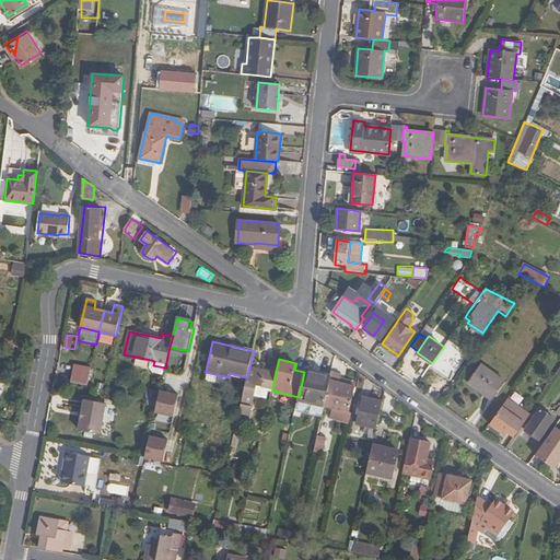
[(163,375),(165,368),(153,365),(154,361),(151,360),(149,366),(153,372),(163,375)]
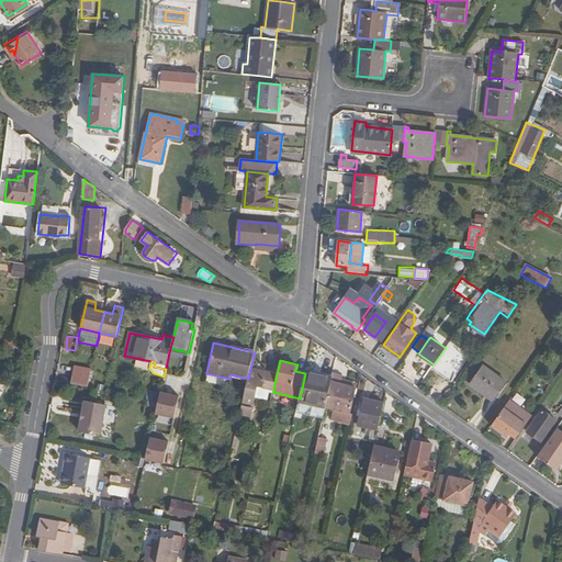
[(90,378),(91,370),(75,366),(72,374),(90,378)]
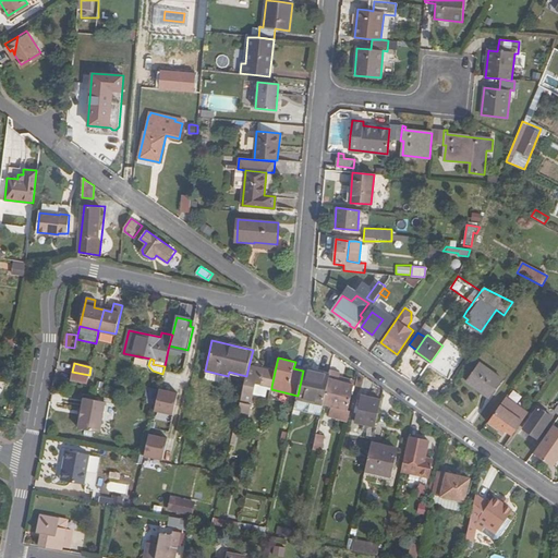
[(501,379),(481,364),(468,380),(489,397),(501,379)]
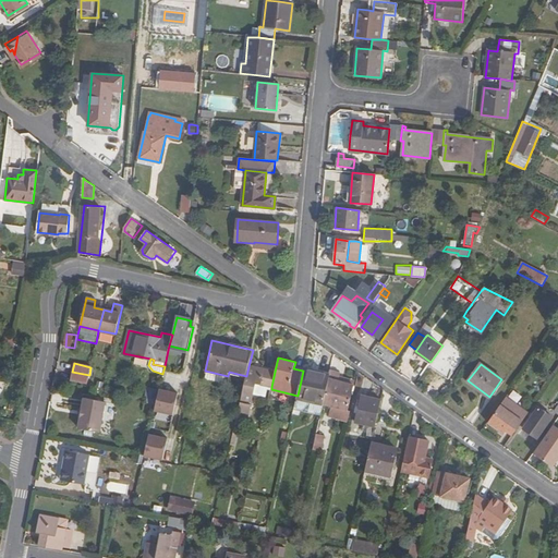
[(271,387),(275,372),(249,366),(239,409),(244,410),(249,411),(253,393),(255,383),(271,387)]
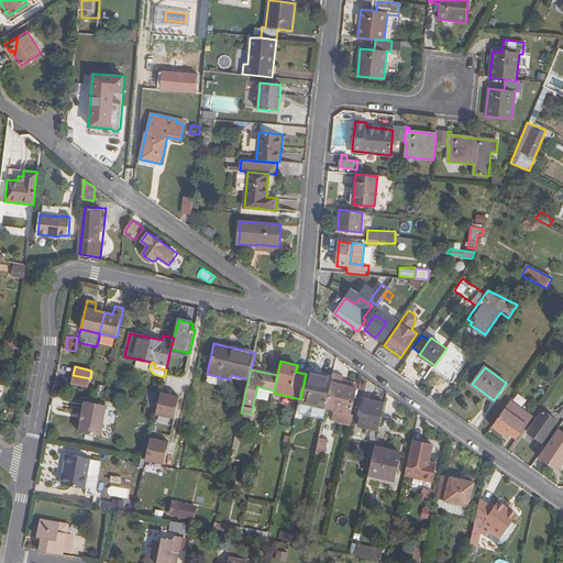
[(326,407),(333,378),(306,373),(306,374),(300,399),(299,401),(326,408),(326,407)]
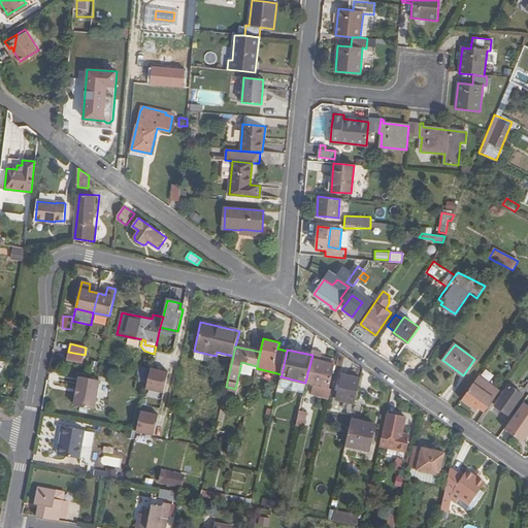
[(322,352),(314,350),(312,355),(305,382),(314,384),(311,393),(330,397),(332,388),(330,387),(335,364),(321,361),(321,356),(322,352)]
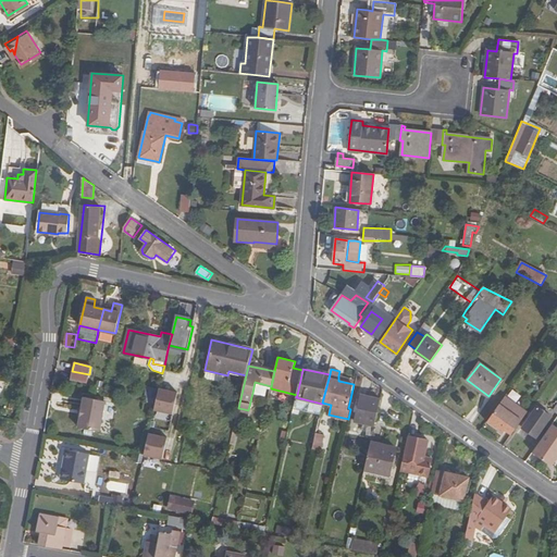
[(227,375),(205,370),(202,378),(226,383),(227,375)]
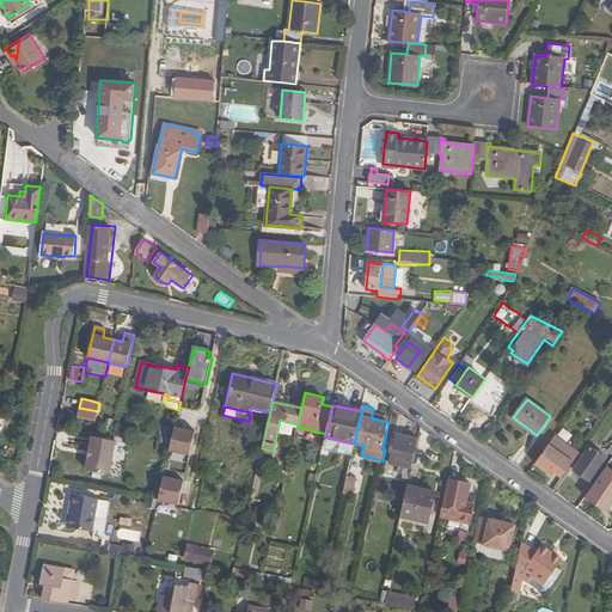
[(96,420),(98,411),(79,408),(78,416),(96,420)]
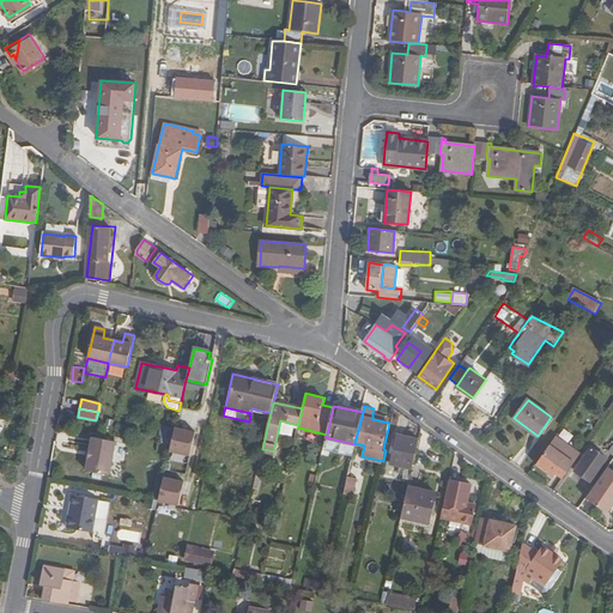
[(298,428),(298,425),(280,420),(278,432),(291,436),(293,426),(298,428)]
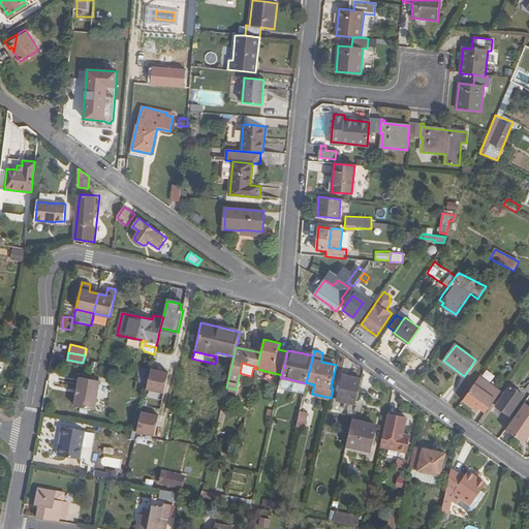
[(151,368),(151,371),(148,378),(146,389),(163,394),(168,373),(151,368)]
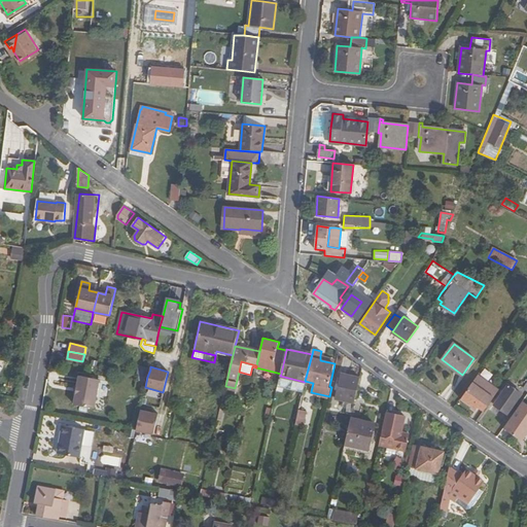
[(138,375),(147,377),(150,370),(140,367),(138,375)]
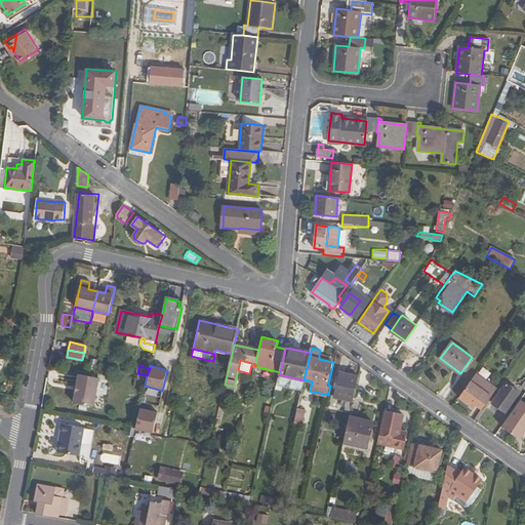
[(478,373),(486,378),(490,372),(482,367),(478,373)]
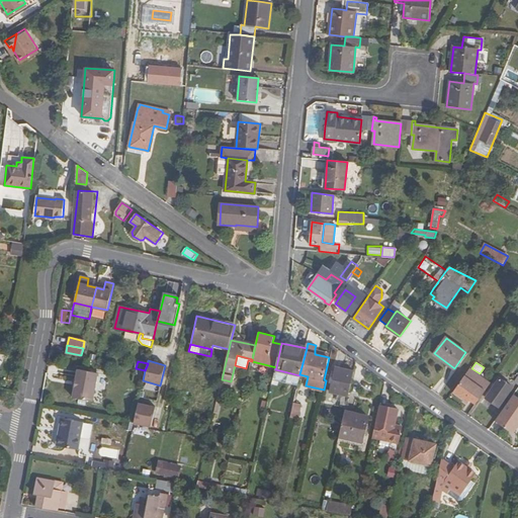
[(331,392),(348,396),(353,370),(336,367),(331,392)]
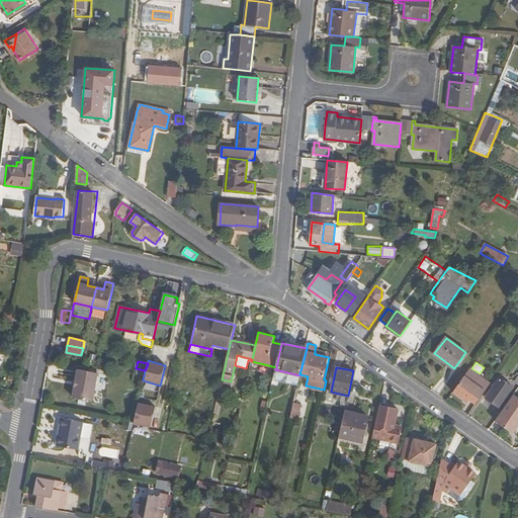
[(93,401),(98,373),(78,369),(77,379),(73,398),(93,401)]
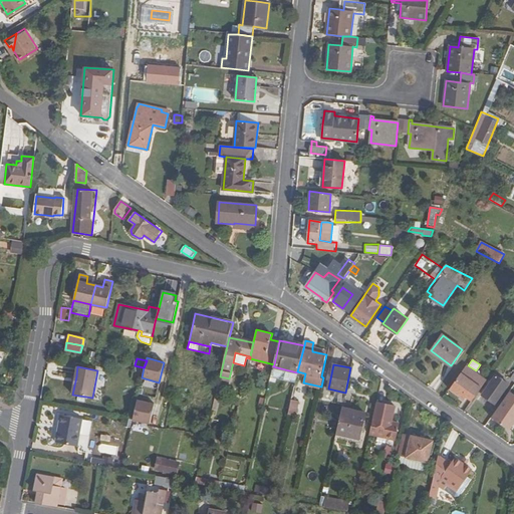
[(486,380),(466,366),(450,389),(464,398),(466,396),(472,400),(486,380)]
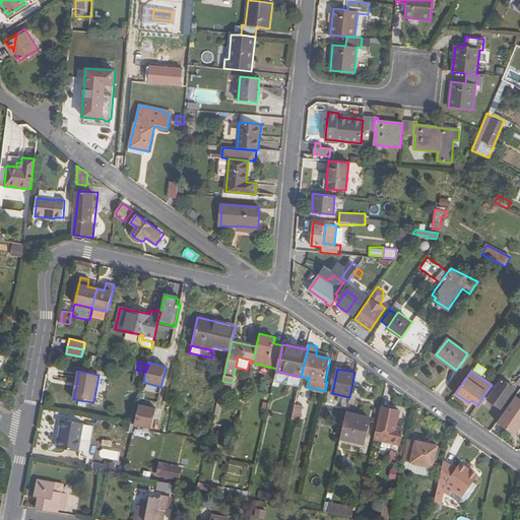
[(512,392),(514,388),(502,380),(489,398),(501,407),(512,392)]
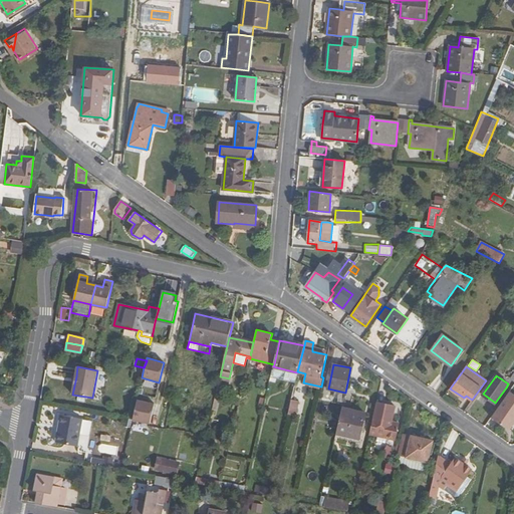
[(225,377),(220,376),(217,391),(222,392),(225,377)]
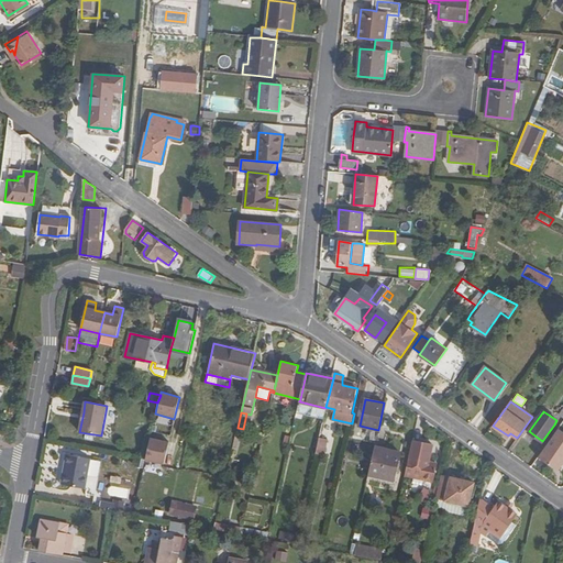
[(144,460),(163,464),(168,442),(150,438),(144,460)]
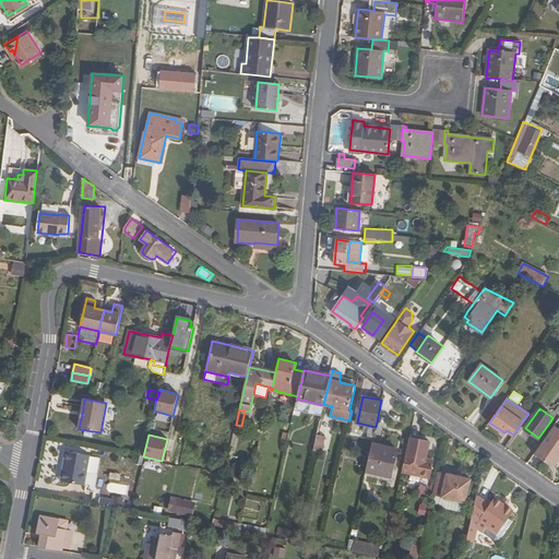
[(326,438),(318,436),(314,450),(322,451),(326,438)]
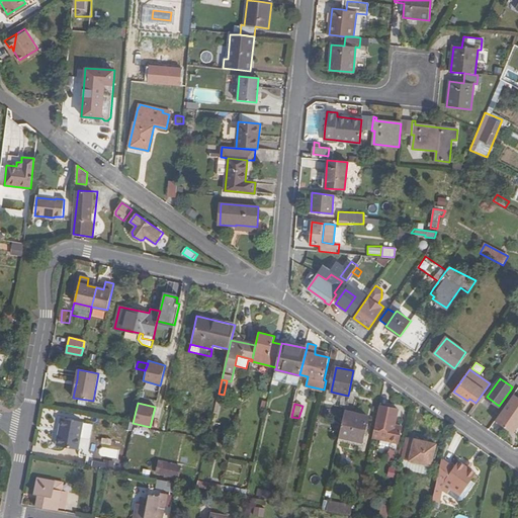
[(380,439),(390,441),(399,443),(403,427),(395,425),(398,409),(379,405),(376,421),(372,437),(380,439)]
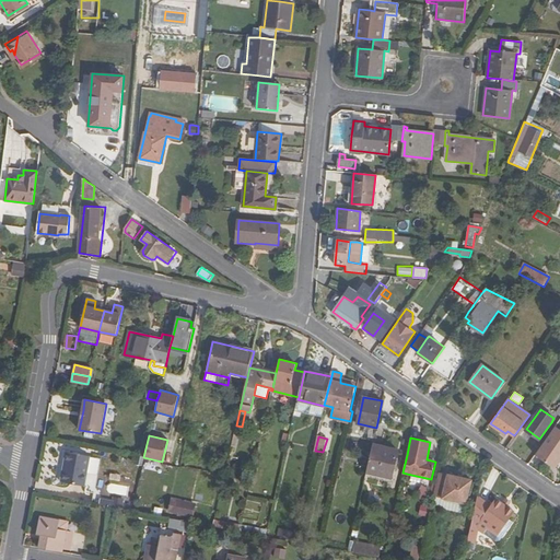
[(201,445),(186,442),(182,456),(198,459),(201,445)]
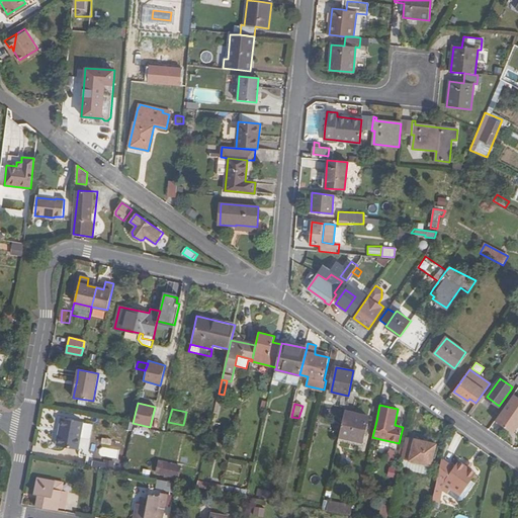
[(503,412),(497,420),(513,432),(517,424),(517,419),(517,418),(517,416),(508,409),(505,414),(503,412)]
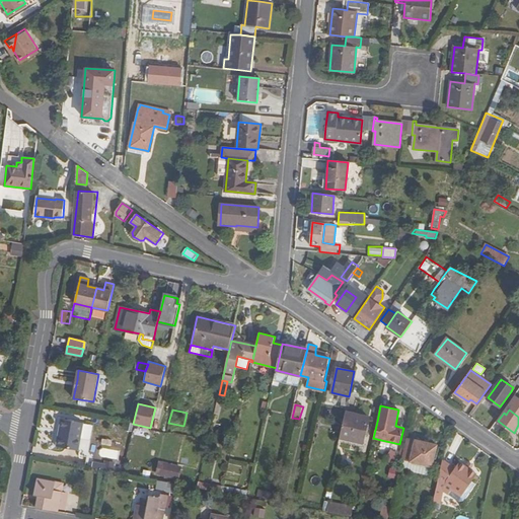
[(346,412),(340,438),(362,443),(368,417),(346,412)]
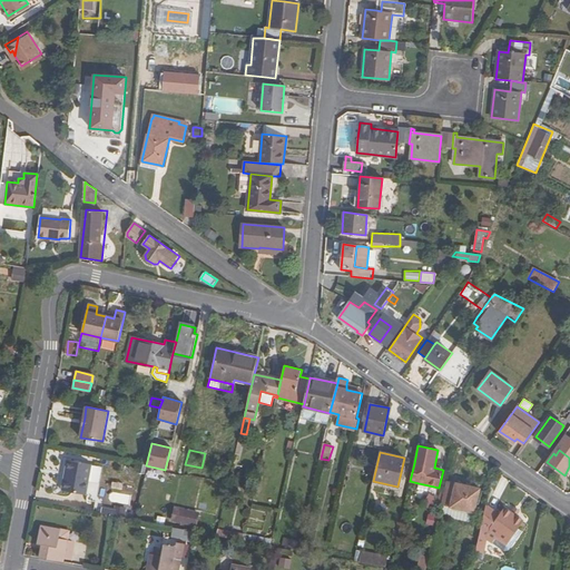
[(85,497),(91,465),(67,461),(60,491),(85,497)]
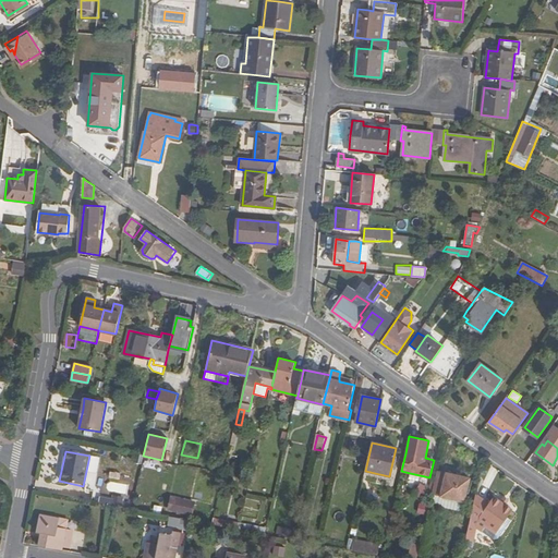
[(437,471),(432,494),(464,501),(470,478),(437,471)]
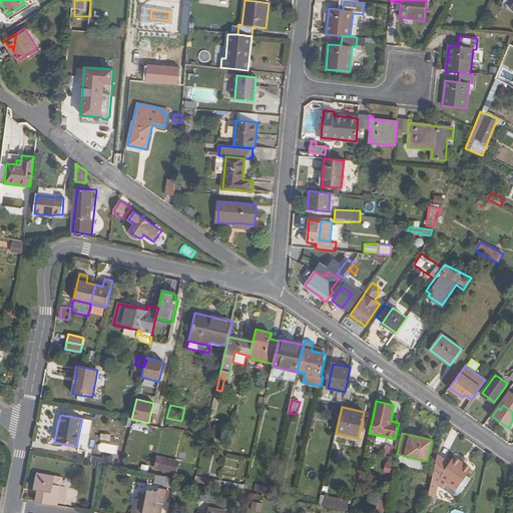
[(450,461),(438,453),(434,472),(428,496),(435,498),(438,484),(454,496),(458,494),(470,476),(467,474),(471,468),(454,455),(450,461)]
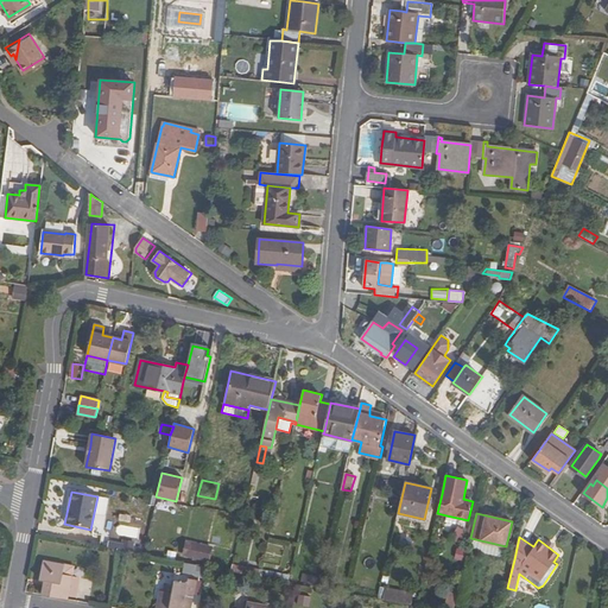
[(506,546),(470,538),(469,548),(477,550),(477,552),(504,557),(506,546)]
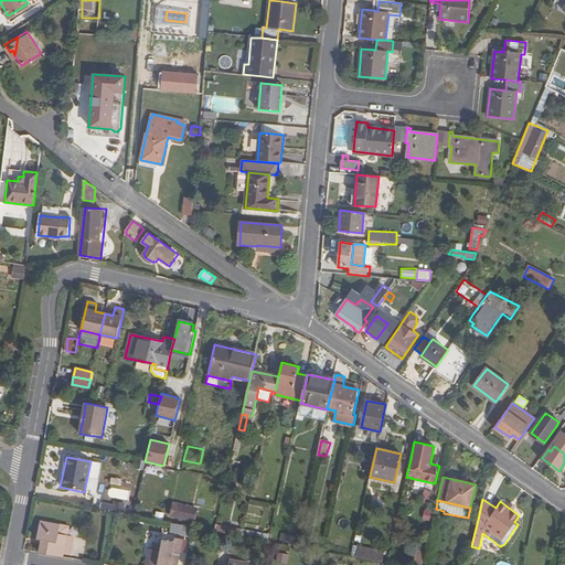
[(196,509),(173,503),(170,515),(193,521),(196,509)]
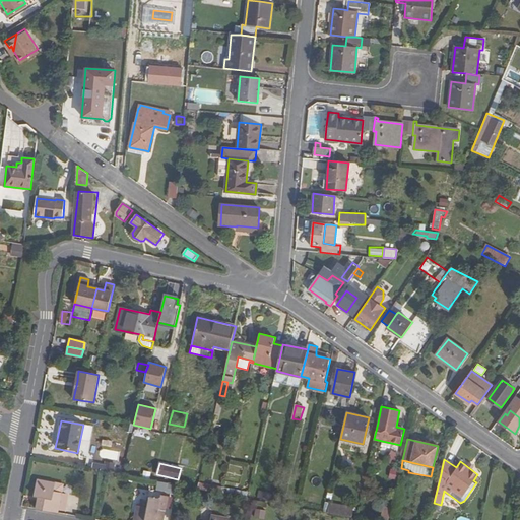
[(200,472),(185,469),(183,480),(197,483),(200,472)]
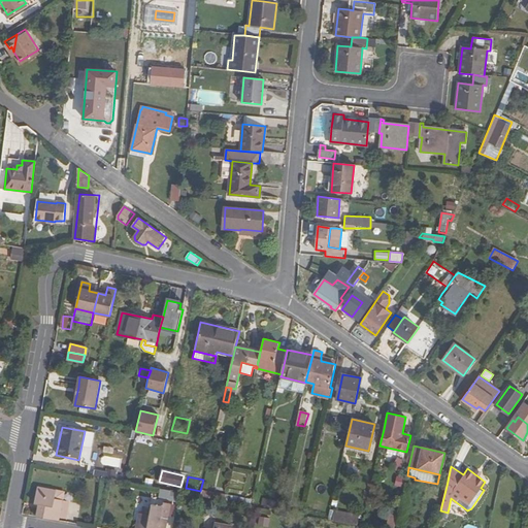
[(36,516),(60,521),(65,492),(38,487),(34,503),(38,504),(36,516)]
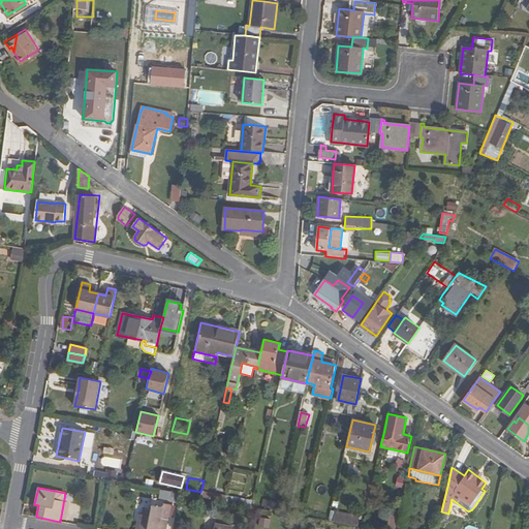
[(226,501),(227,496),(203,491),(201,497),(226,501)]
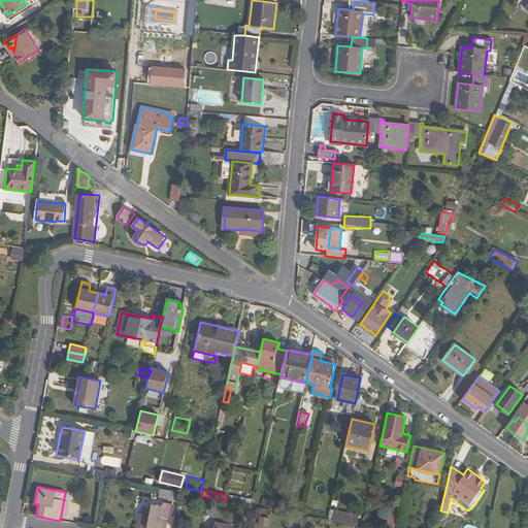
[(251,505),(253,499),(227,495),(226,500),(251,505)]
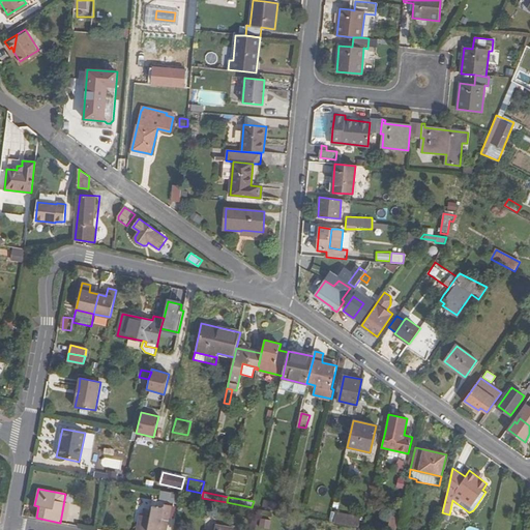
[(167,529),(169,521),(170,517),(172,506),(165,504),(164,508),(152,506),(150,518),(139,516),(136,529),(167,529)]
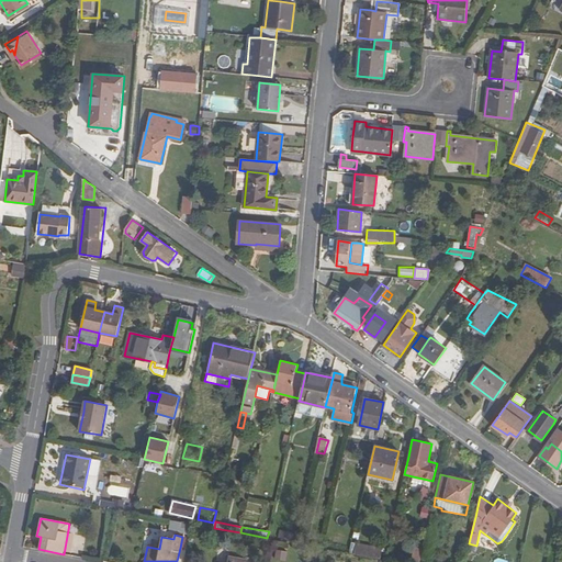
[(357,544),(355,554),(380,559),(382,548),(357,544)]
